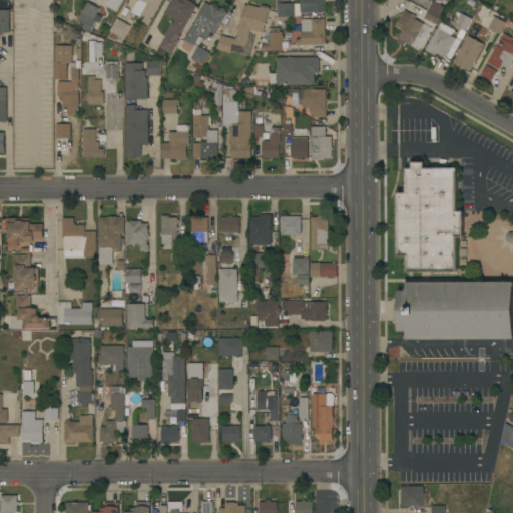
[(98,0),(95,6),(99,9),(96,13),(102,17),(99,23),(96,21),(90,32),(75,24),(87,2),(88,0),(98,0)]
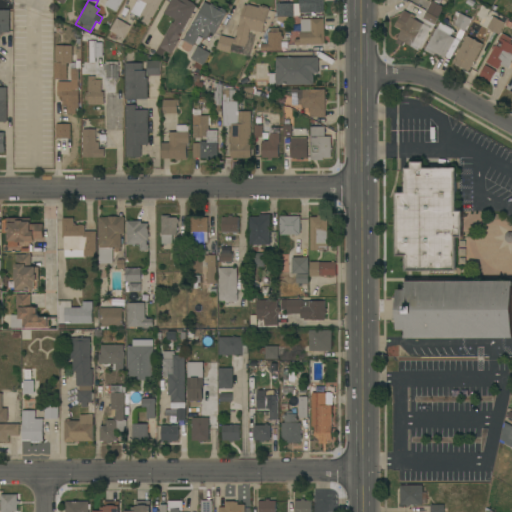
[(105,5),(107,0),(122,0),(116,12),(105,5)]
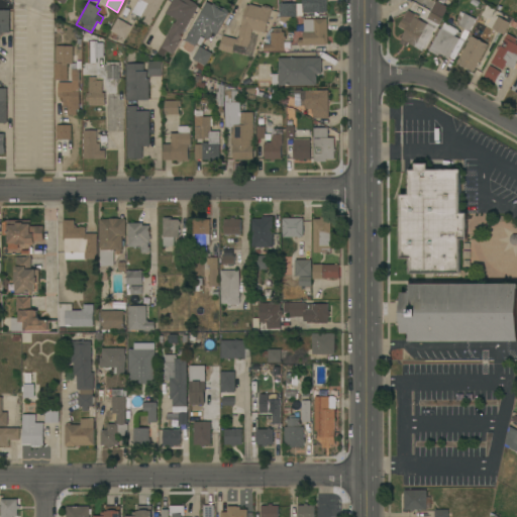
[(164,0),(149,26),(139,20),(140,17),(132,12),(138,0),(164,0)]
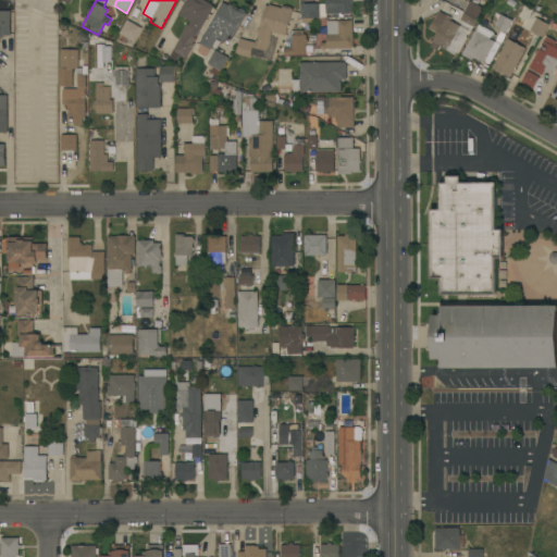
[(193,44),(195,45),(186,59),(172,51),(187,24),(188,25),(190,22),(177,14),(185,0),(203,0),(211,4),(214,7),(193,44)]
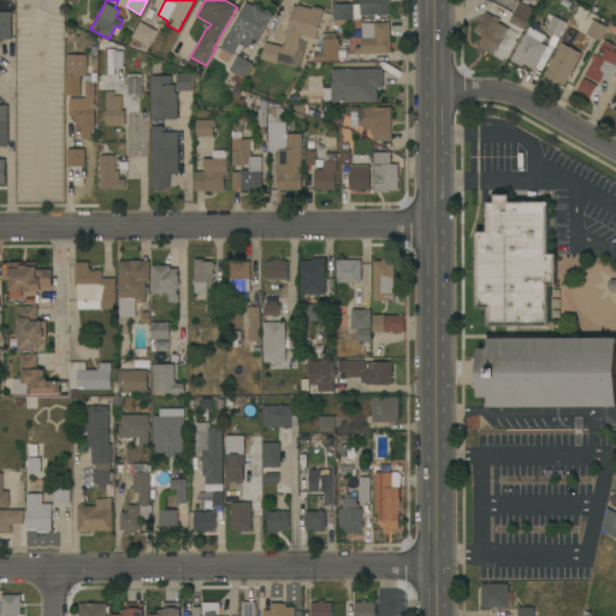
[(389,0),(390,15),(374,15),(374,16),(361,16),(360,0),(389,0)]
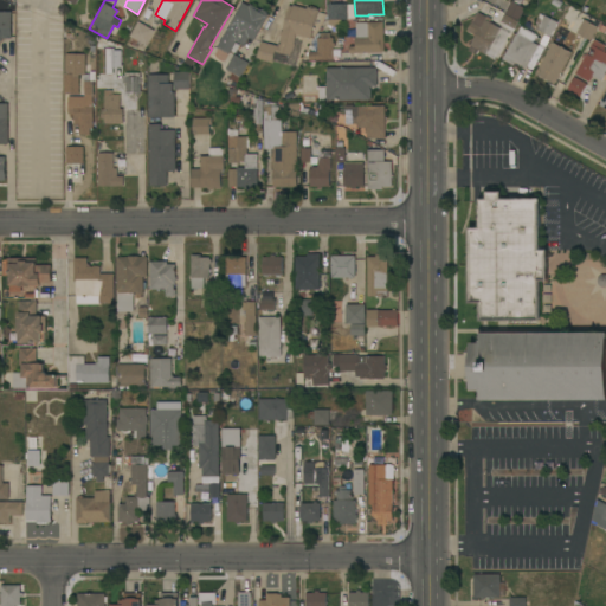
[(519,20),(504,13),(511,1),(524,8),(519,20)]
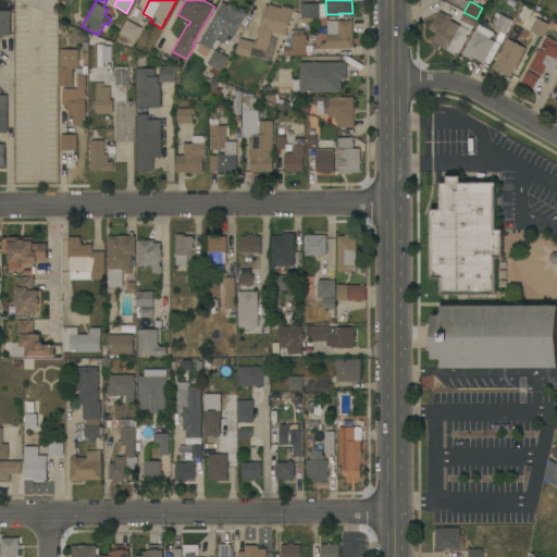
[(222,2),(229,5),(230,3),(239,10),(240,9),(246,11),(245,12),(248,14),(240,26),(240,25),(234,37),(229,35),(224,42),(217,38),(210,50),(199,44),(222,2)]
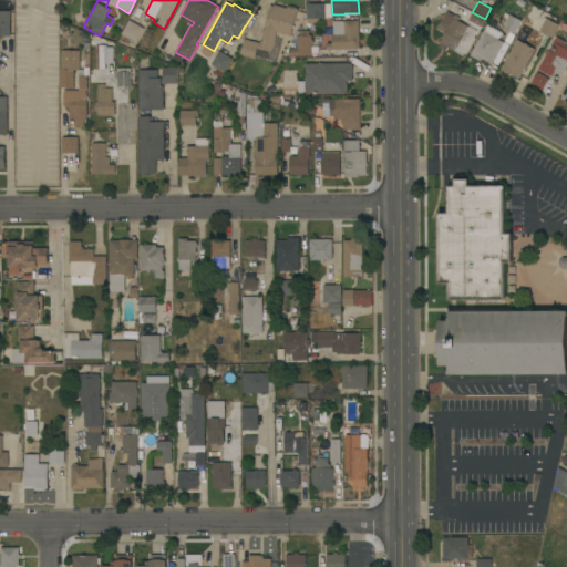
[(326,18),(318,18),(318,27),(311,27),(310,18),(307,18),(307,3),(326,3),(326,18)]
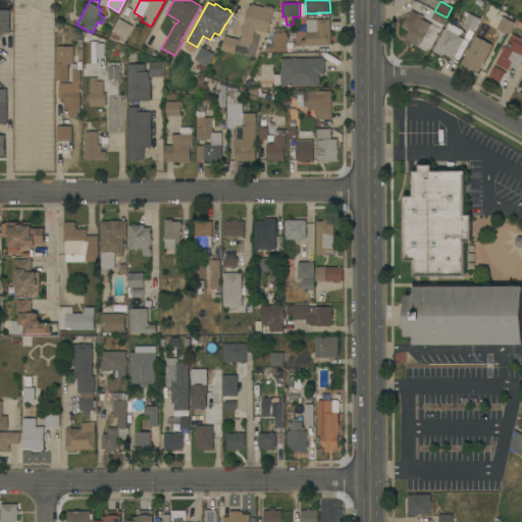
[(240,40),(242,31),(241,30),(242,28),(243,28),(249,5),(252,6),(252,4),(264,7),(264,6),(267,7),(267,5),(272,6),(272,8),(274,8),(274,11),(273,11),(267,33),(255,30),(250,48),(237,45),(235,54),(221,50),(224,36),(240,40)]
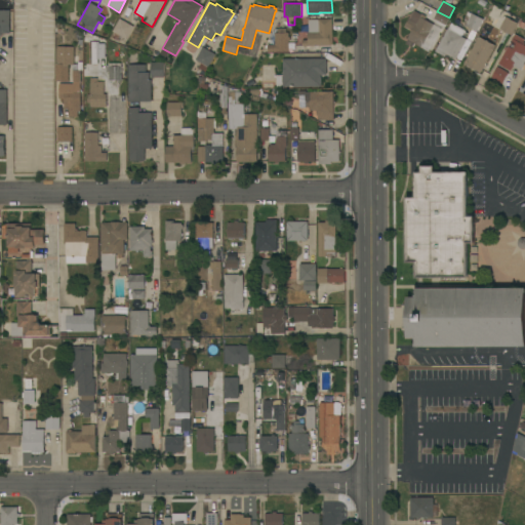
[(0,10),(10,10),(10,33),(2,33),(2,35),(0,37),(0,10)]
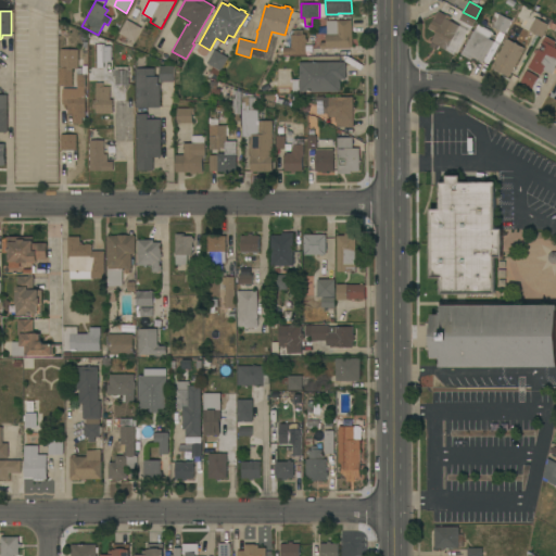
[(438,11),(446,15),(446,14),(458,21),(463,13),(476,20),(470,29),(462,25),(460,26),(467,30),(454,54),(439,46),(437,50),(429,46),(437,32),(429,28),(438,11)]
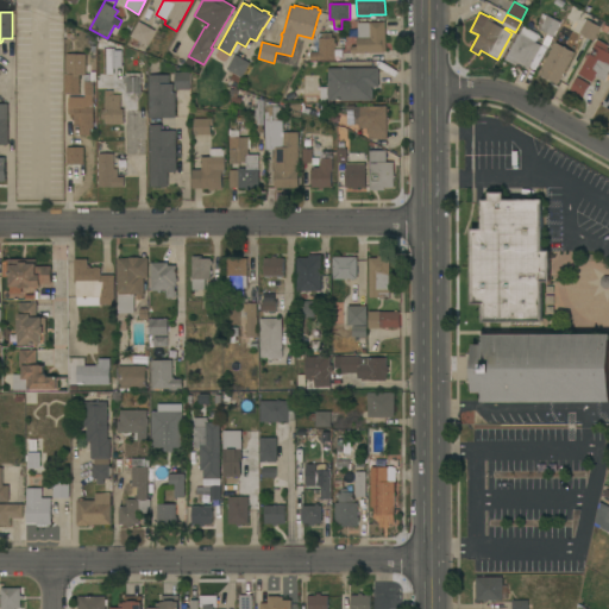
[(553,37),(540,30),(541,26),(538,24),(542,14),(547,17),(547,16),(560,23),(553,37)]
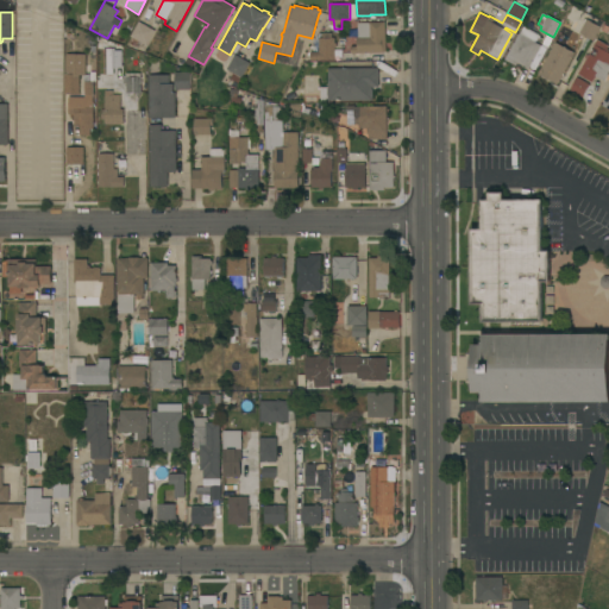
[(594,41),(579,32),(586,19),(601,26),(594,41)]
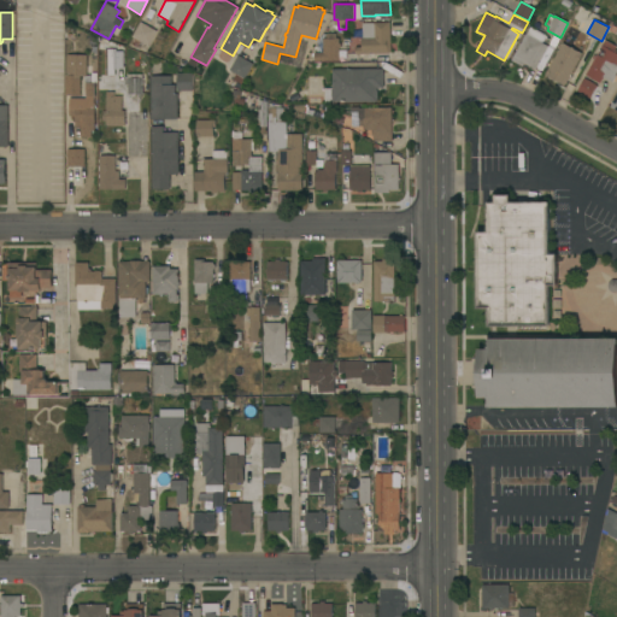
[(148,46),(140,42),(136,48),(130,45),(135,39),(131,37),(140,22),(157,31),(148,46)]
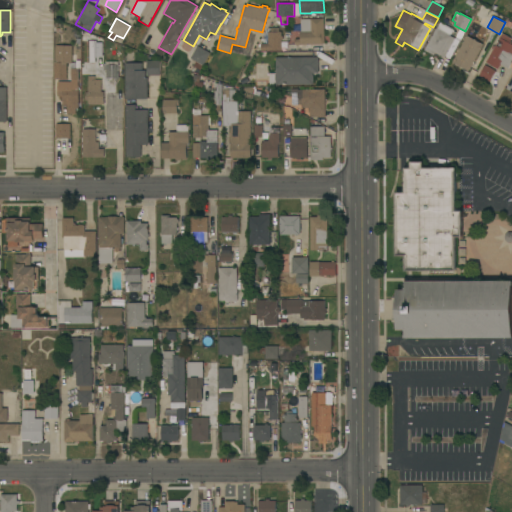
[(324,43),(322,43),(322,44),(295,45),(295,39),(300,39),(300,32),(301,31),(301,19),(324,19),(324,43)]
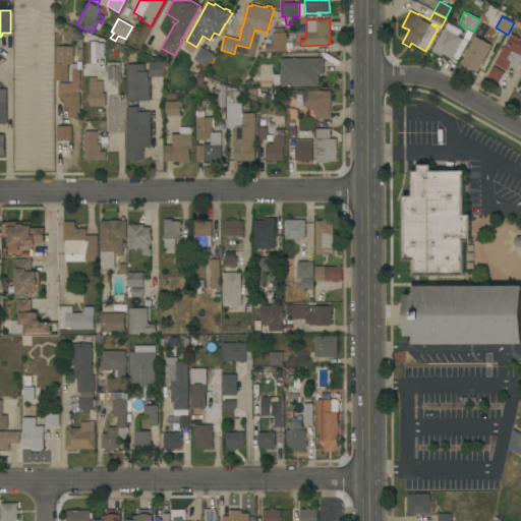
[(452,59),(443,54),(442,56),(431,51),(444,29),(445,29),(448,22),(461,30),(458,36),(463,39),(452,59)]
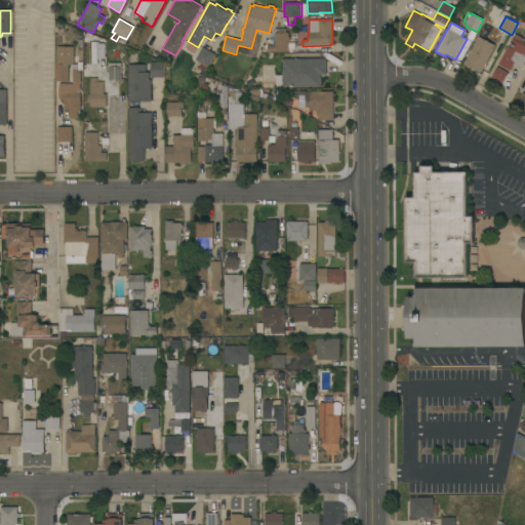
[(288,37),(290,37),(290,41),(288,41),(288,51),(275,52),(268,52),(268,45),(275,45),(275,33),(278,33),(278,29),(285,29),(286,33),(288,33),(288,37)]
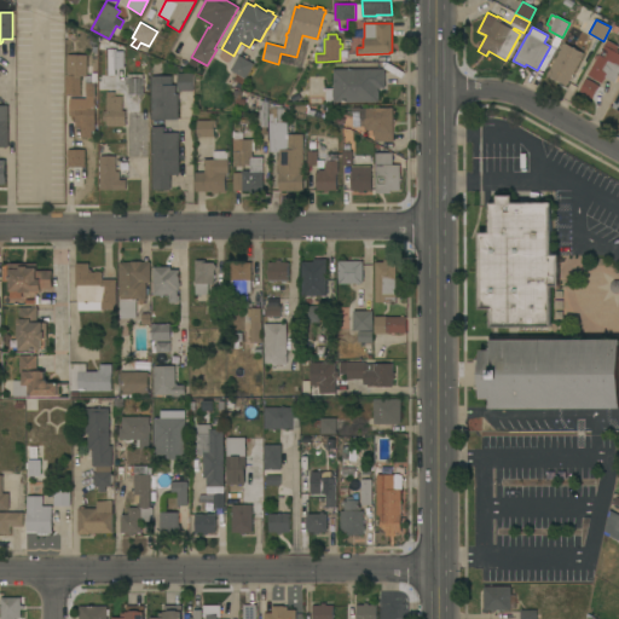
[(607,40),(618,46),(618,51),(618,53),(618,73),(618,75),(615,82),(606,77),(602,84),(588,75),(607,40)]
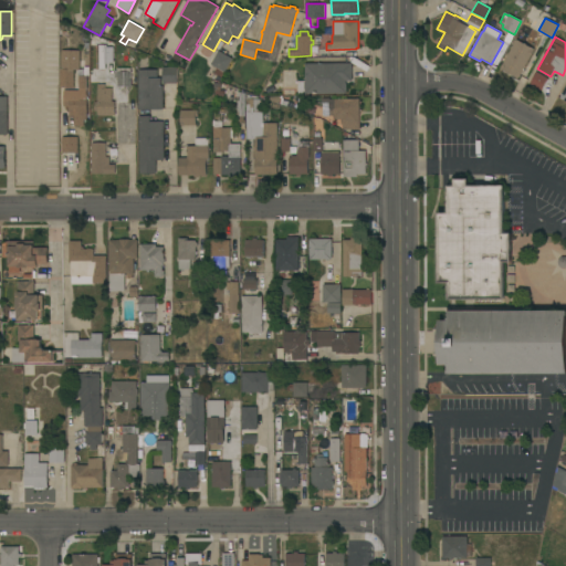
[(516,40),(534,49),(517,79),(500,69),(516,40)]
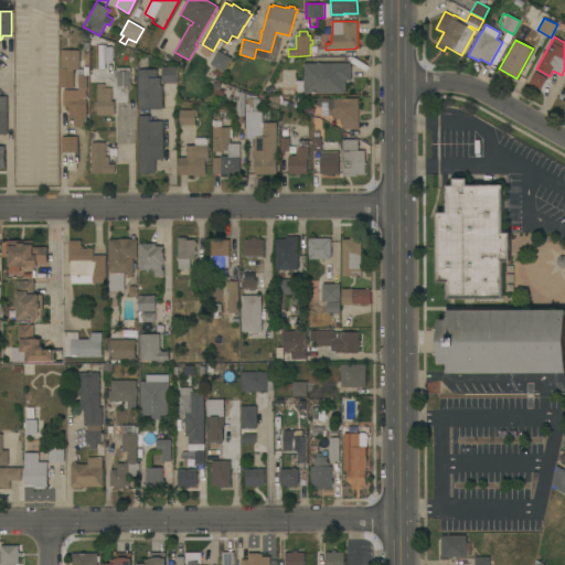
[(96,45),(104,45),(110,45),(110,49),(110,62),(105,62),(105,68),(96,70),(96,45)]
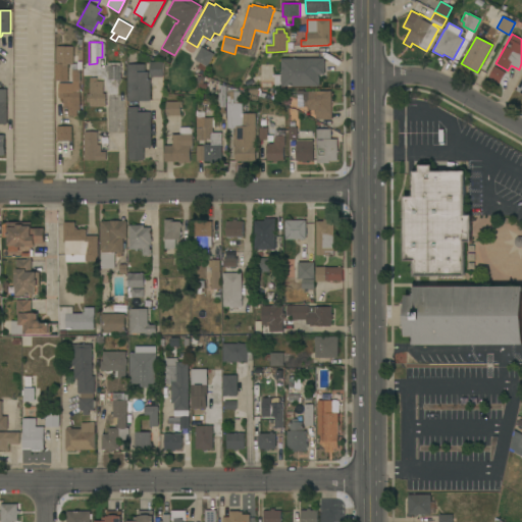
[(207,65),(208,66),(205,71),(197,67),(200,62),(194,59),(202,47),(214,54),(207,65)]
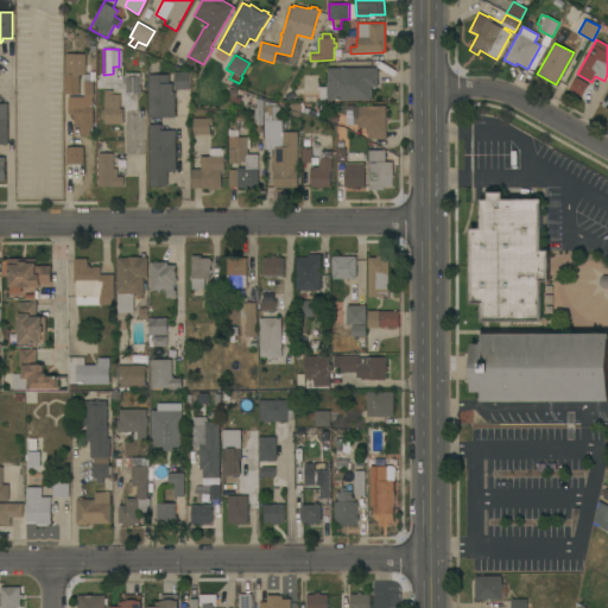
[(64,75),(65,75),(64,63),(73,63),(73,75),(78,74),(78,94),(64,94),(64,75)]
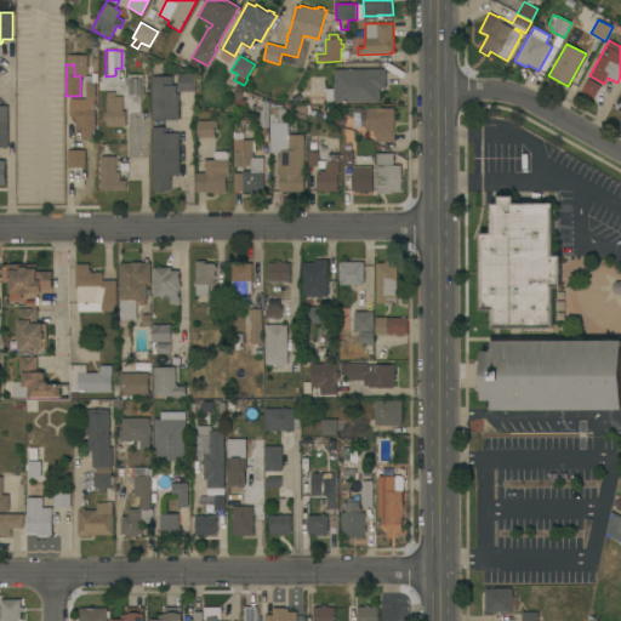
[(328,103),(328,89),(334,89),(334,69),(386,69),(386,89),(380,89),(380,92),(380,100),(380,102),(328,103)]
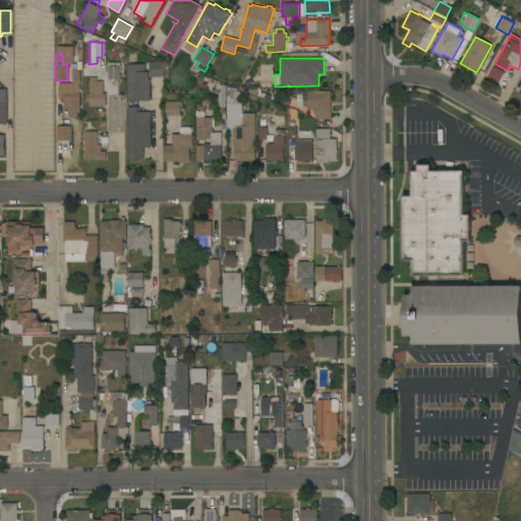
[(120,63),(120,66),(120,79),(119,82),(116,82),(116,79),(108,79),(108,71),(105,71),(106,66),(107,66),(107,62),(120,63)]
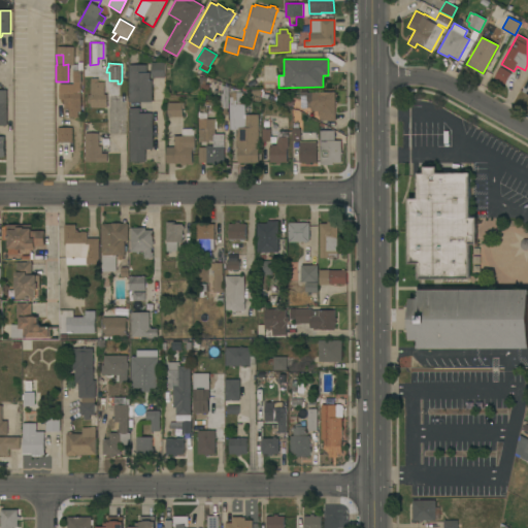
[(152,78),(152,63),(165,63),(165,78),(152,78)]
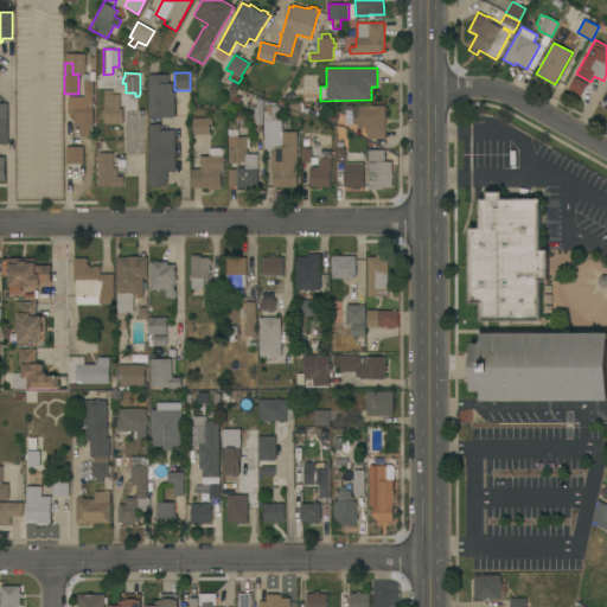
[(148,75),(168,75),(168,84),(172,84),(172,93),(174,93),(174,117),(148,117),(148,75)]
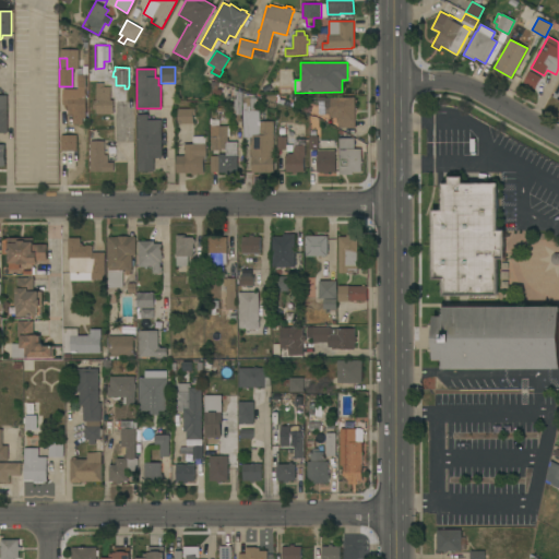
[(523,82),(530,71),(542,78),(535,88),(523,82)]
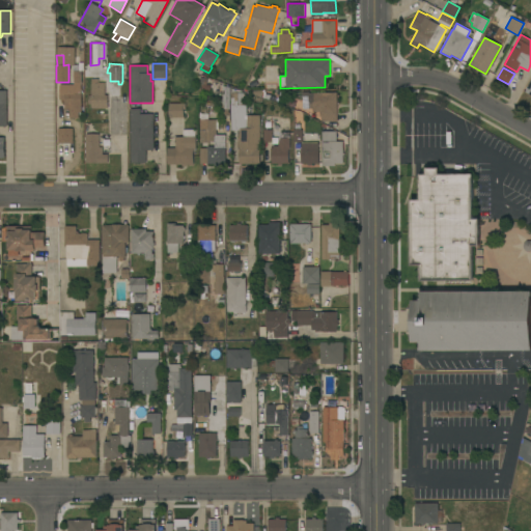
[(66,110),(66,106),(64,106),(64,100),(59,100),(59,85),(74,85),(74,82),(73,82),(74,71),(81,71),(81,92),(82,92),(81,106),(80,106),(80,110),(66,110)]
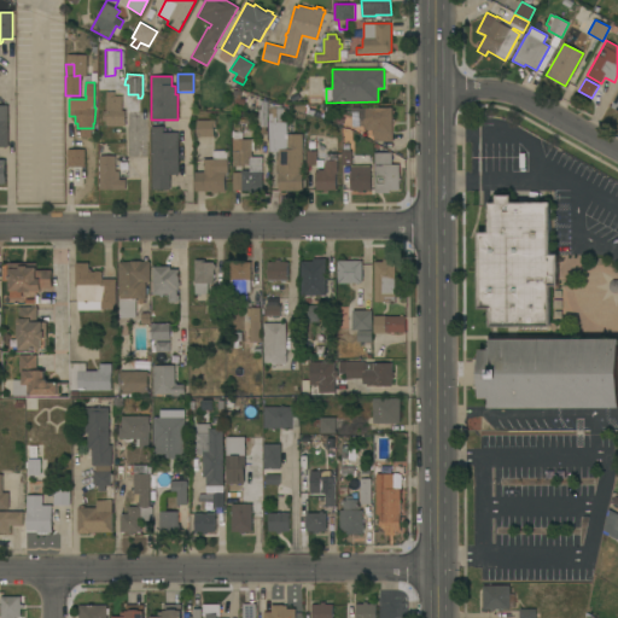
[(106,122),(104,122),(103,111),(106,111),(105,97),(106,97),(106,92),(115,92),(115,97),(122,97),(122,111),(126,111),(126,126),(106,127),(106,122)]
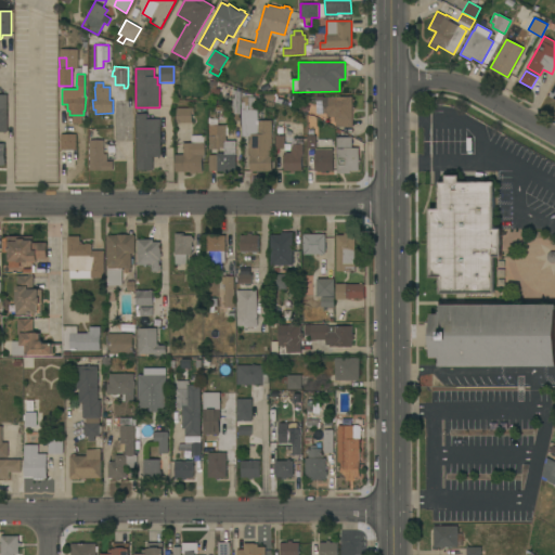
[(353,127),(336,127),(336,121),(334,121),(334,117),(327,117),(327,114),(318,114),(318,111),(317,111),(317,98),(352,97),(353,127)]
